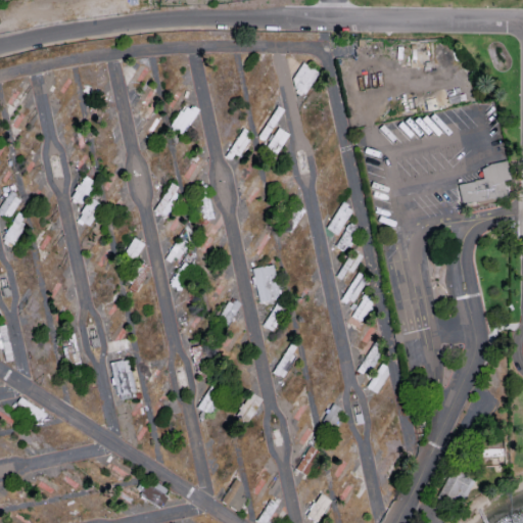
[(265,148),(275,154),(287,133),(277,127),(265,148)]
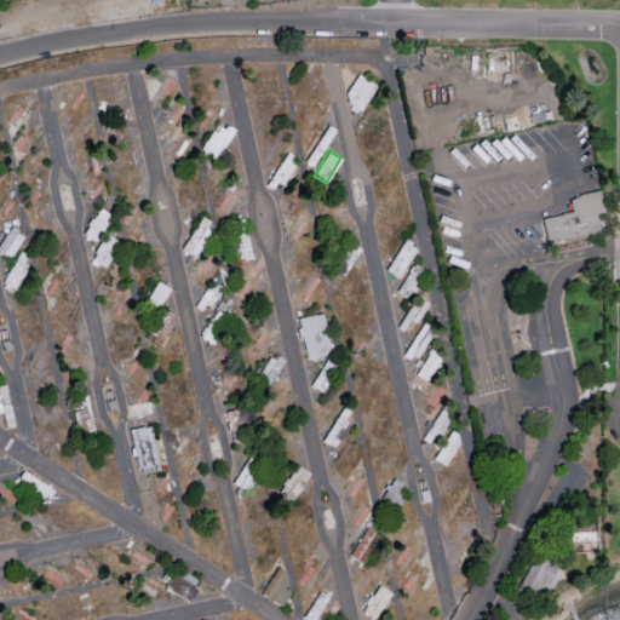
[(538,216),(572,208),(569,200),(581,193),(598,189),(604,212),(596,214),(602,235),(546,248),(538,216)]
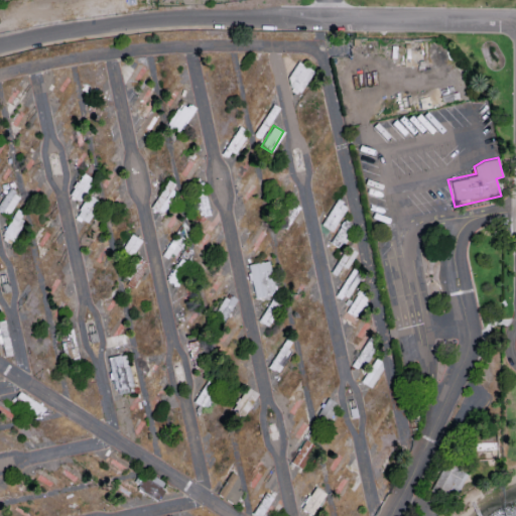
[(333,231),(347,204),(335,199),(321,226),(333,231)]
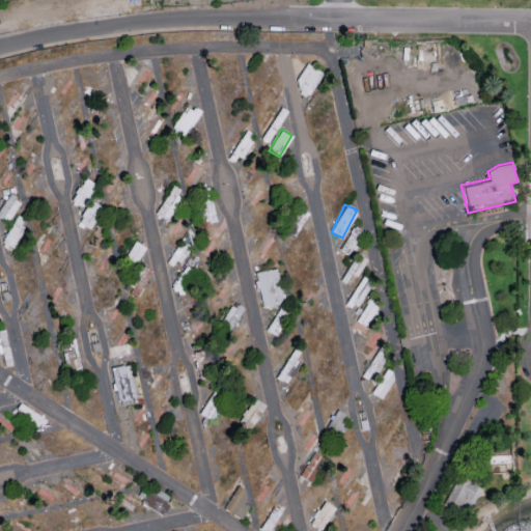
[(14,248),(27,223),(16,217),(2,242),(14,248)]
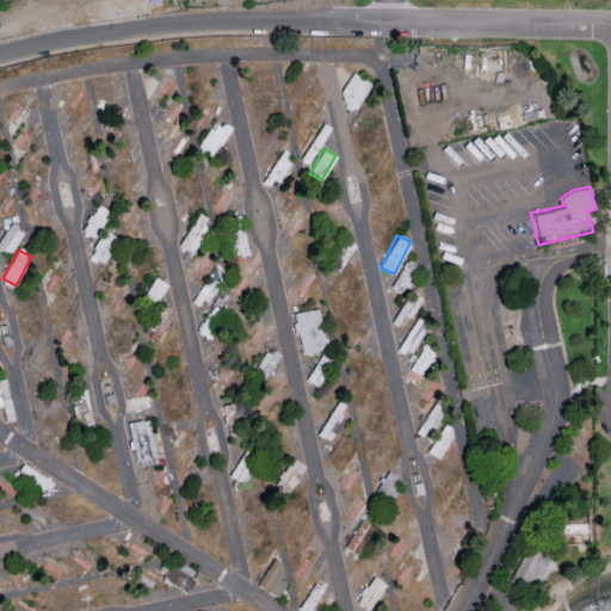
[(392,288),(405,292),(418,264),(405,258),(392,288)]
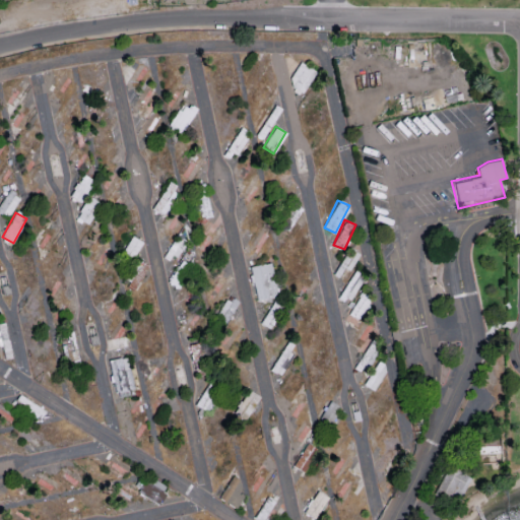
[(256,300),(277,297),(271,262),(250,266),(256,300)]
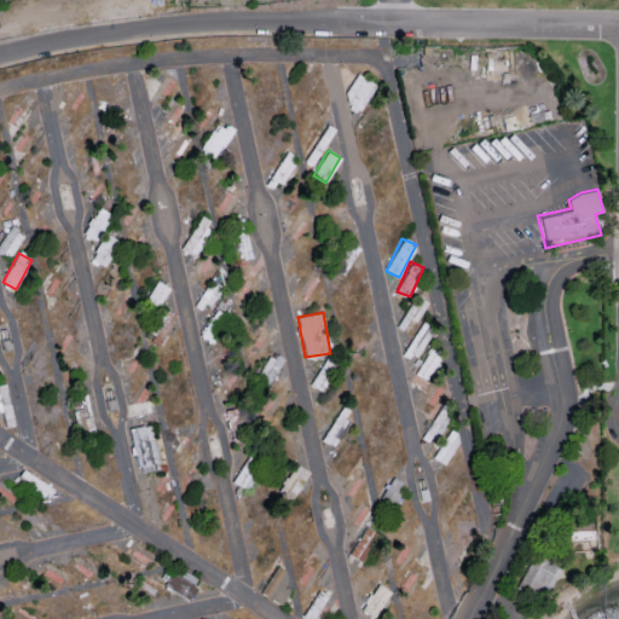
[(129,428),(139,473),(160,468),(150,424),(129,428)]
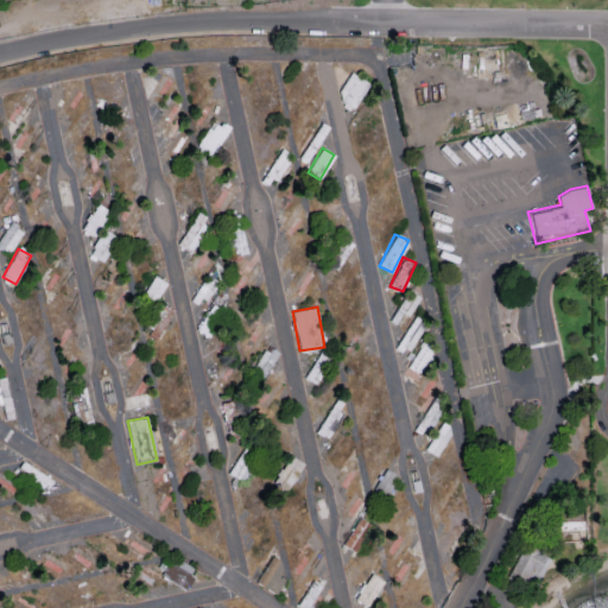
[(284,491),(291,482),(285,476),(290,472),(286,468),(273,481),(284,491)]
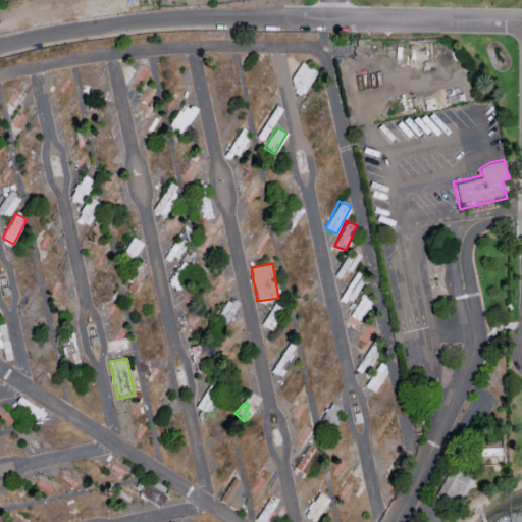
[(319,452),(309,445),(295,467),(305,473),(319,452)]
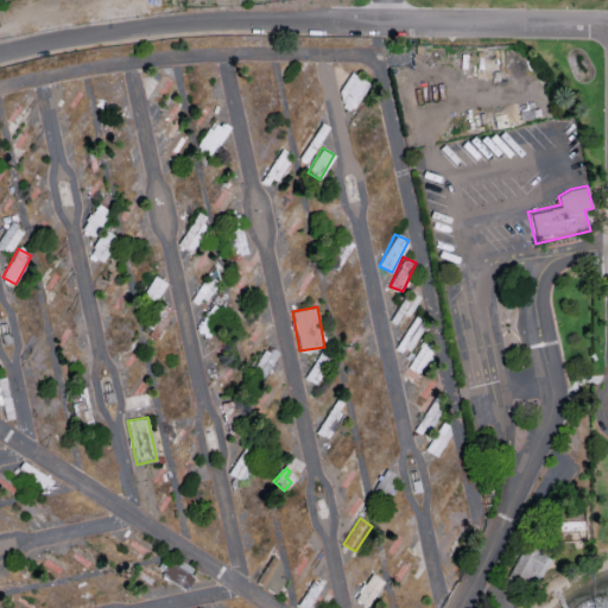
[(536,588),(551,557),(526,543),(510,574),(536,588)]
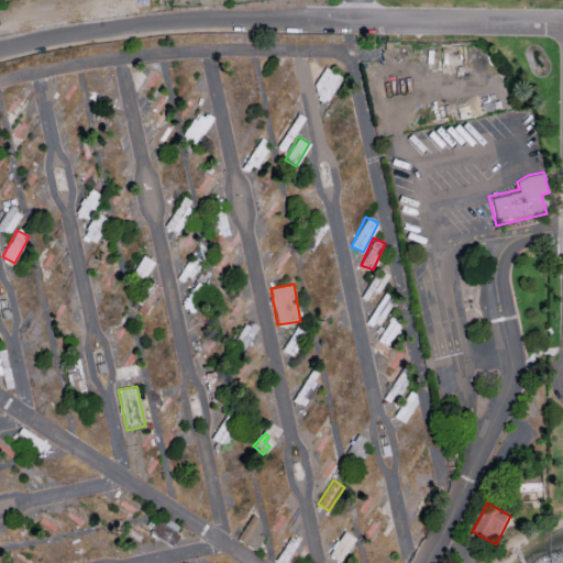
[(253,548),(267,523),(251,515),(238,539),(253,548)]
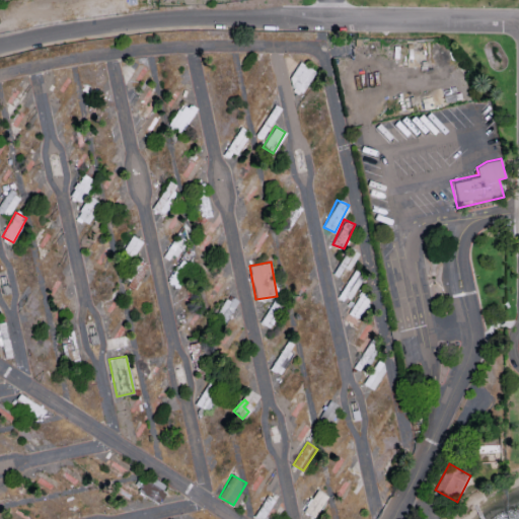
[(303,511),(314,518),(327,496),(317,490),(303,511)]
